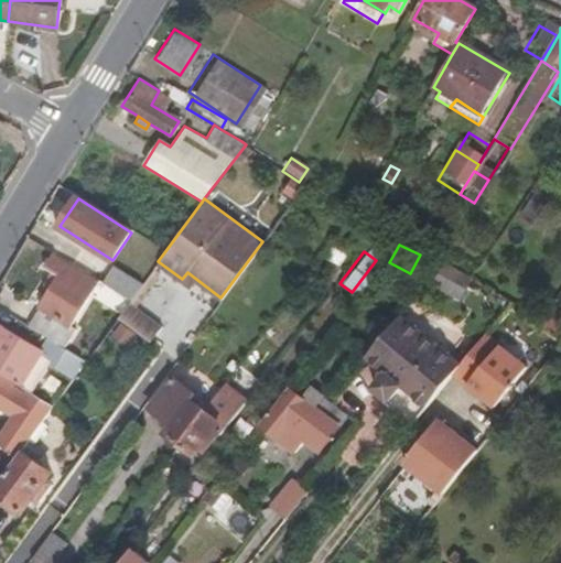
[(57,344),(99,280),(54,252),(45,266),(60,274),(29,326),(57,344)]
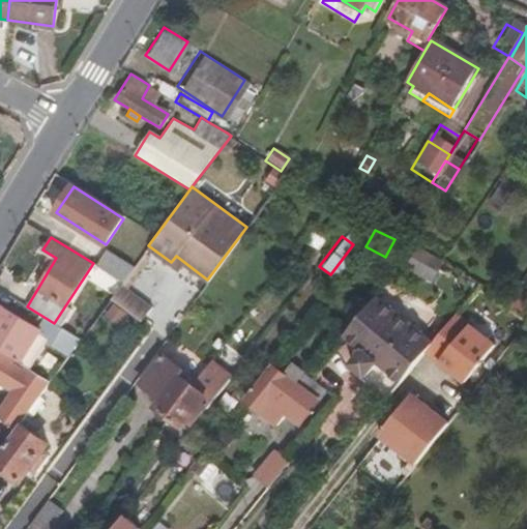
[(400,264),(413,246),(400,239),(394,239),(385,257),(400,264)]
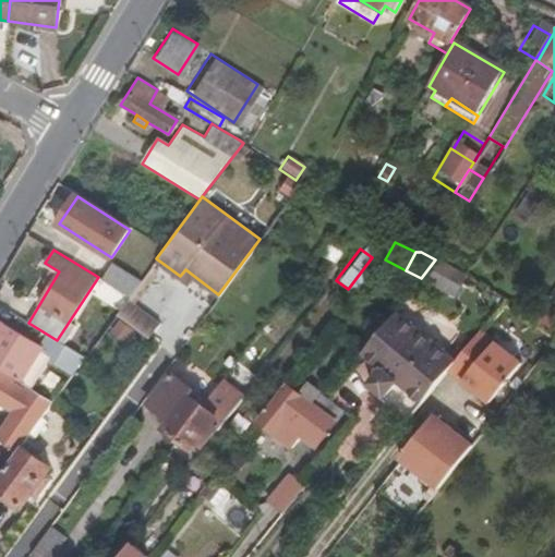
[(455,294),(465,273),(439,263),(427,281),(455,294)]
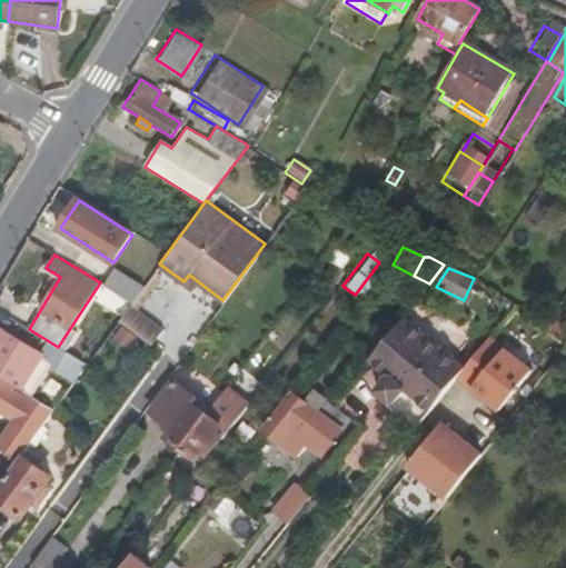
[(131,301),(141,288),(115,271),(105,286),(131,301)]
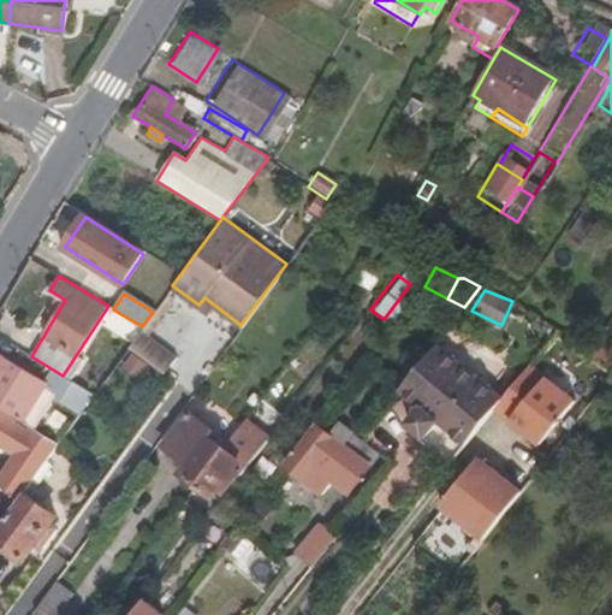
[(47,297),(30,325),(41,331),(57,303),(47,297)]
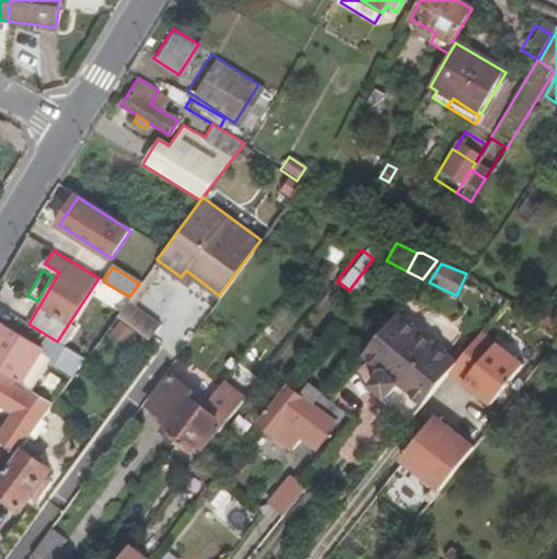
[(126,301),(115,316),(147,339),(158,325),(126,301)]
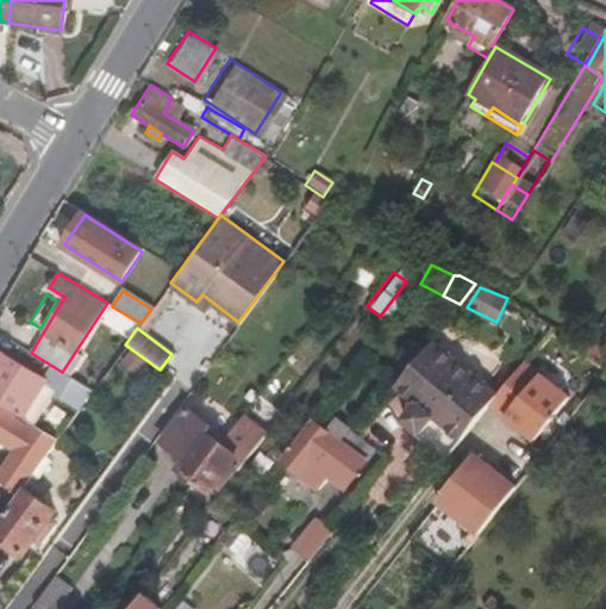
[(491,398),(493,395),(428,343),(392,386),(395,389),(412,402),(398,420),(418,434),(430,418),(457,440),(491,398)]
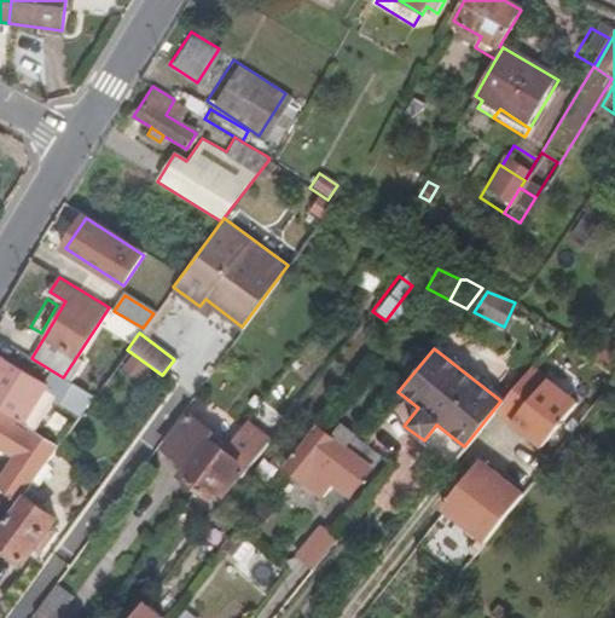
[(119,370),(138,381),(146,365),(127,354),(119,370)]
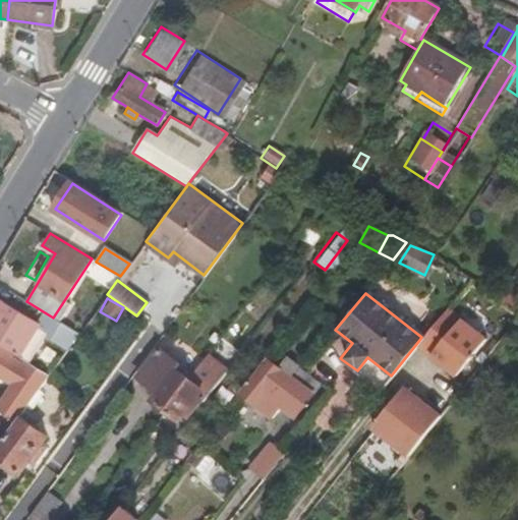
[(0,346),(17,358),(40,325),(0,299),(0,346)]
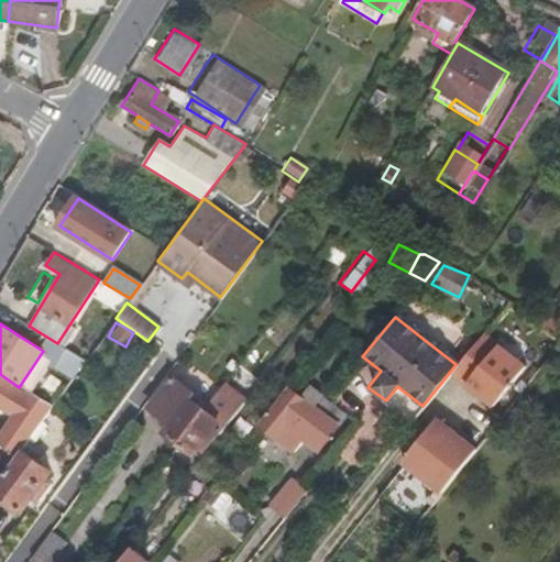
[(472,386),(493,401),(523,363),(482,332),(456,364),(453,367),(474,384),(472,386)]
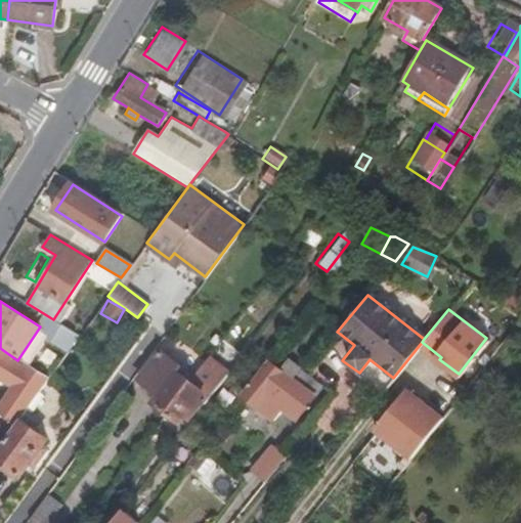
[(67,351),(78,335),(55,320),(44,336),(67,351)]
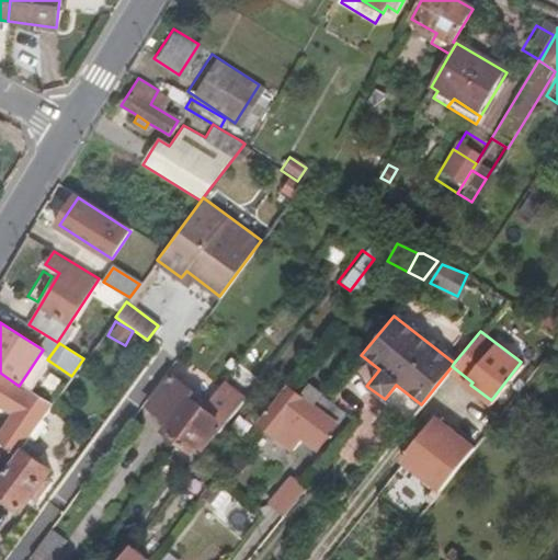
[(366,386),(379,369),(364,357),(348,378),(362,390),(366,386)]
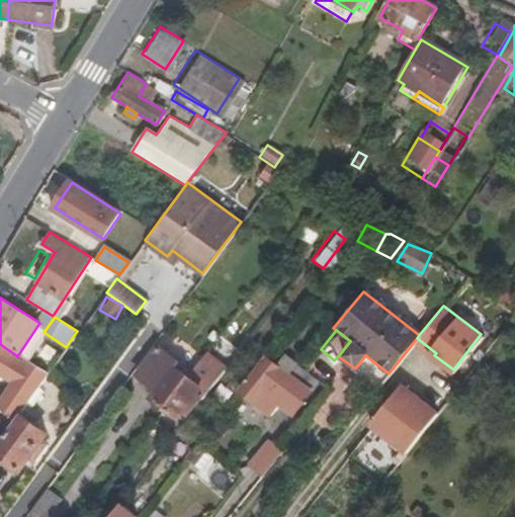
[(0,435),(16,414),(46,374),(17,356),(0,344),(0,375),(9,382),(0,396),(0,435)]
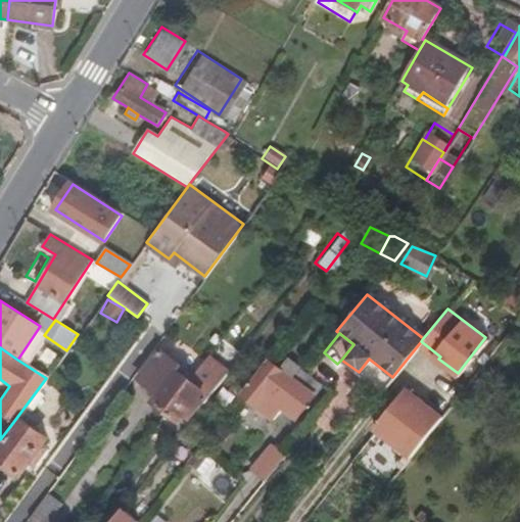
[(164,409),(188,377),(156,353),(138,376),(156,389),(150,397),(164,409)]
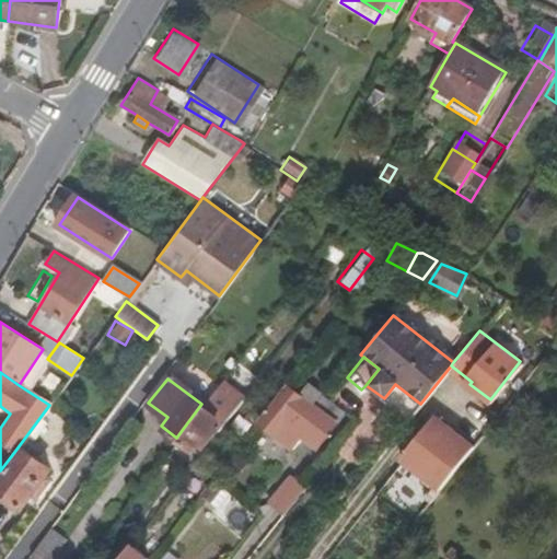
[(202,444),(240,397),(219,382),(201,404),(176,438),(192,447),(197,441),(202,444)]
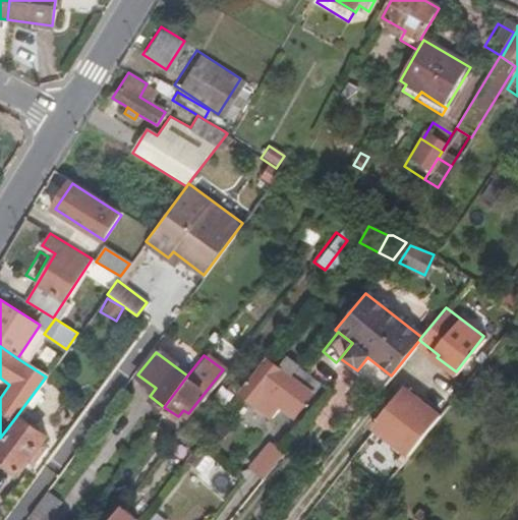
[(311,393),(288,376),(296,365),(284,355),(276,365),(267,358),(238,392),(270,417),(280,405),(294,416),(311,393)]
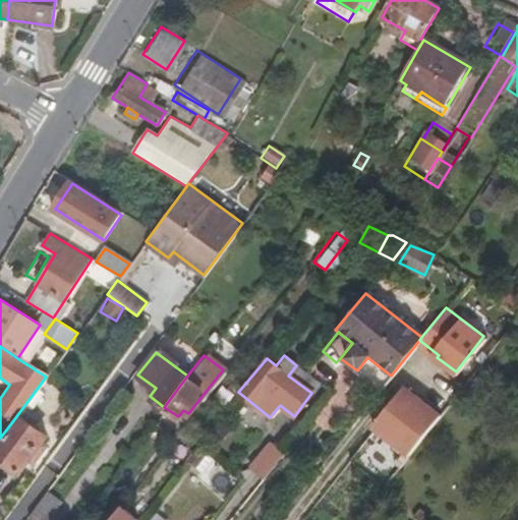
[(320,384),(302,370),(296,365),(288,376),(311,393),(320,384)]
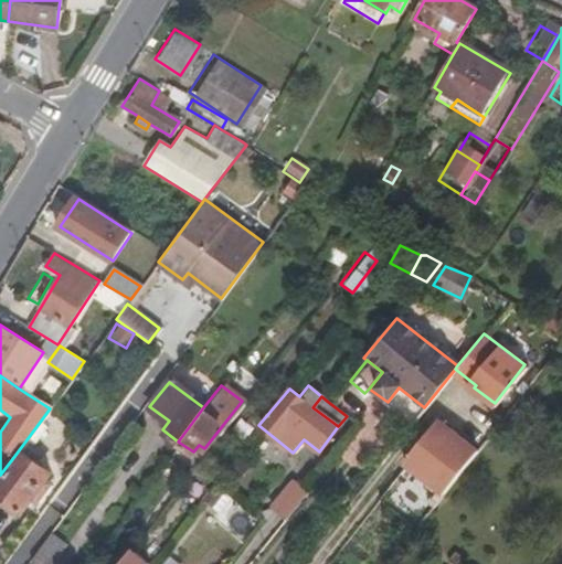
[(437,418),(403,461),(442,492),(476,449),(437,418)]
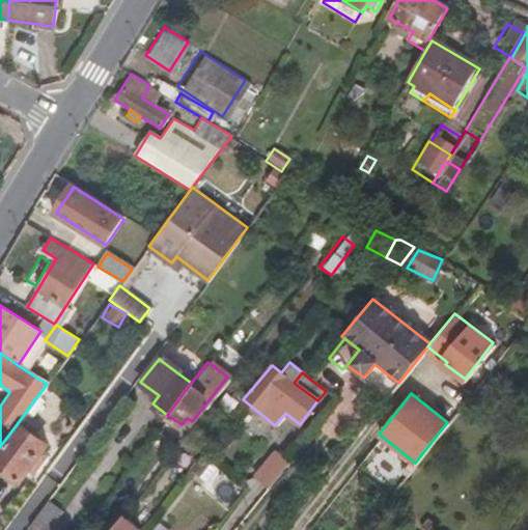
[(34,473),(48,454),(42,450),(46,444),(17,424),(0,446),(0,468),(18,481),(28,468),(34,473)]
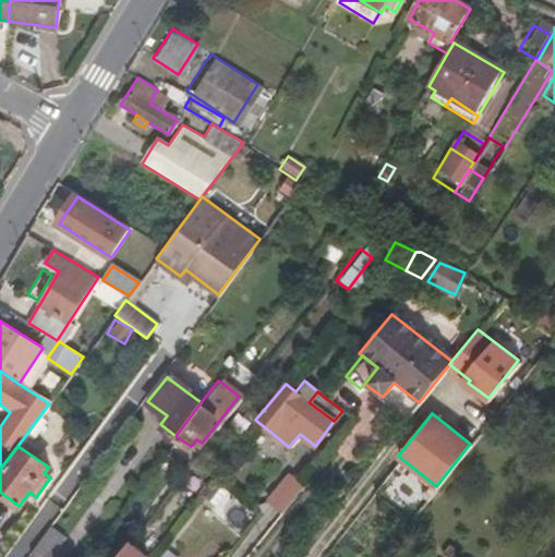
[(237,472),(248,458),(234,449),(225,462),(237,472)]
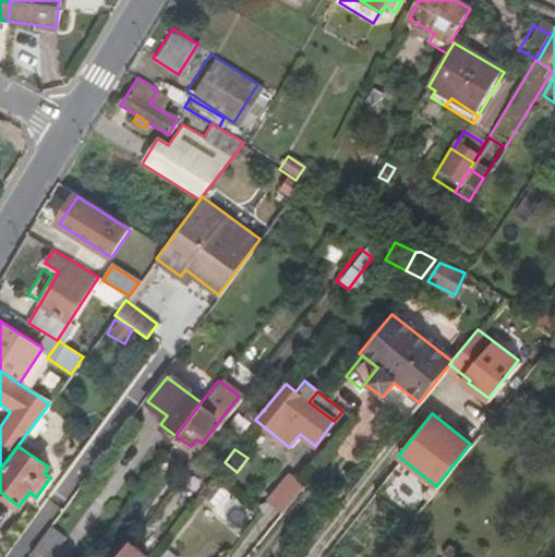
[(281,511),(303,485),(287,473),(265,498),(281,511)]
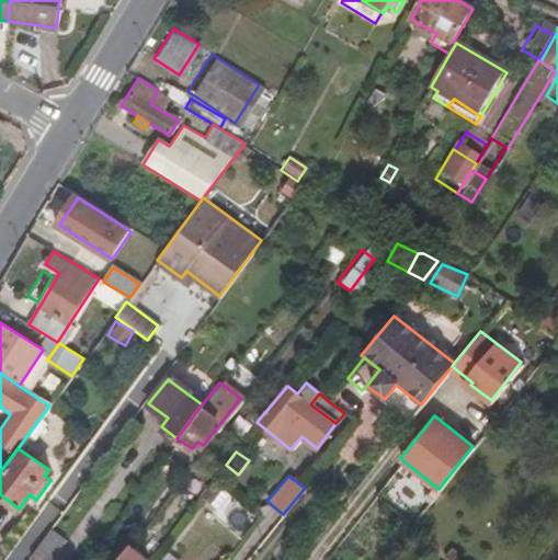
[(192,495),(201,486),(190,477),(182,488),(192,495)]
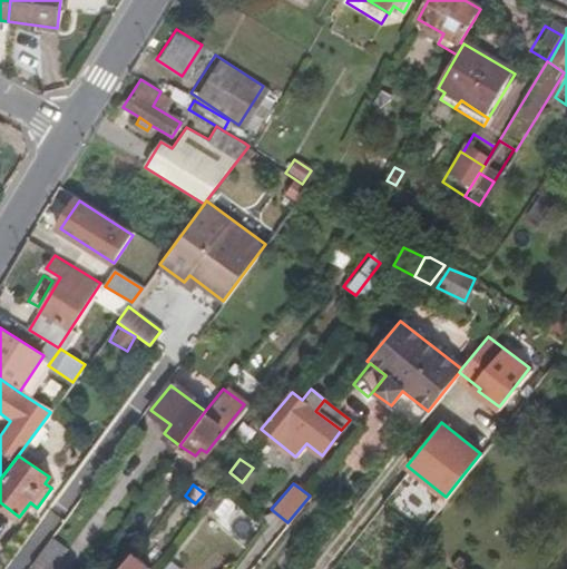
[(33,568),(48,568),(64,549),(48,536),(27,563),(33,568)]
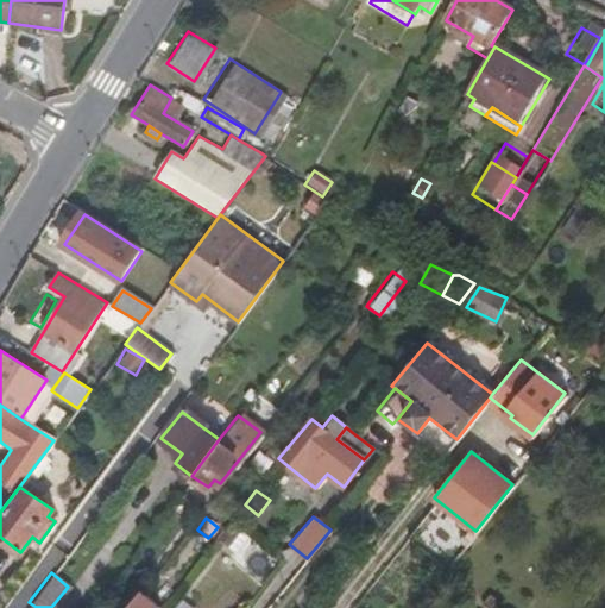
[(156,595),(162,601),(170,590),(164,584),(156,595)]
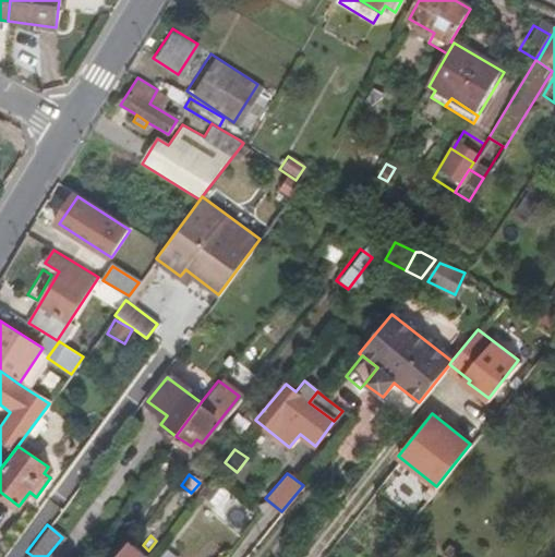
[(143,556),(144,556),(146,553),(128,539),(113,556),(143,556)]
